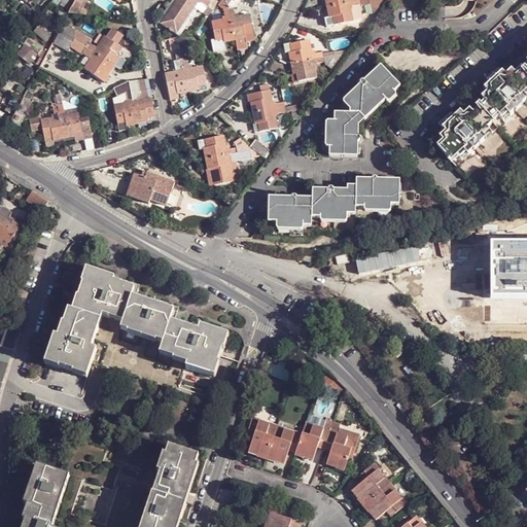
[(78,12),(84,0),(74,0),(69,11),(78,12)]
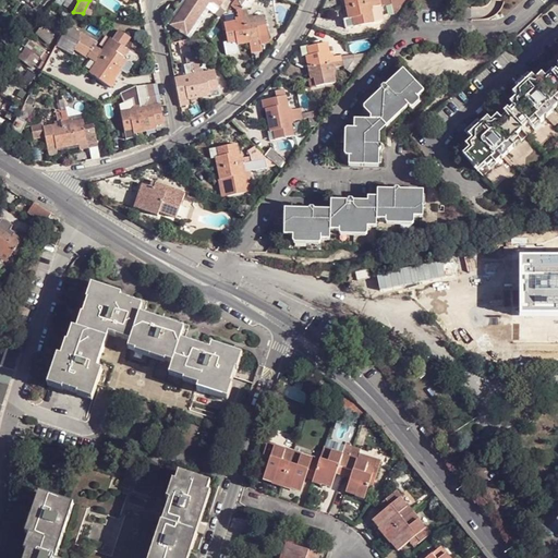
[(189,0),(189,1),(204,12),(210,1),(215,1),(222,5),(226,1),(222,0),(189,0)]
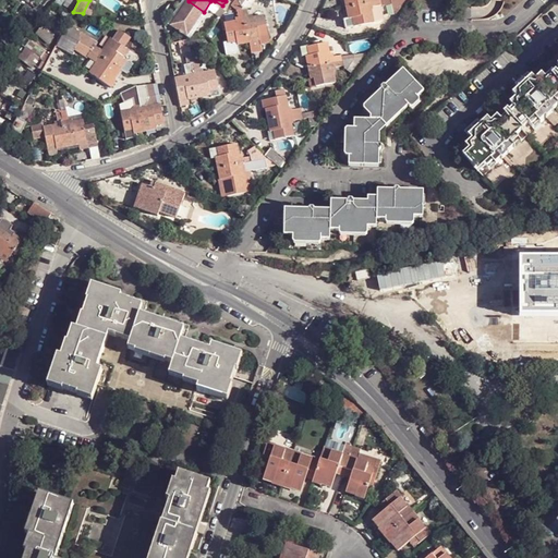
[(350,12),(351,19),(354,17),(355,26),(375,22),(373,10),(375,7),(383,4),(381,0),(380,0),(349,7),(350,12)]
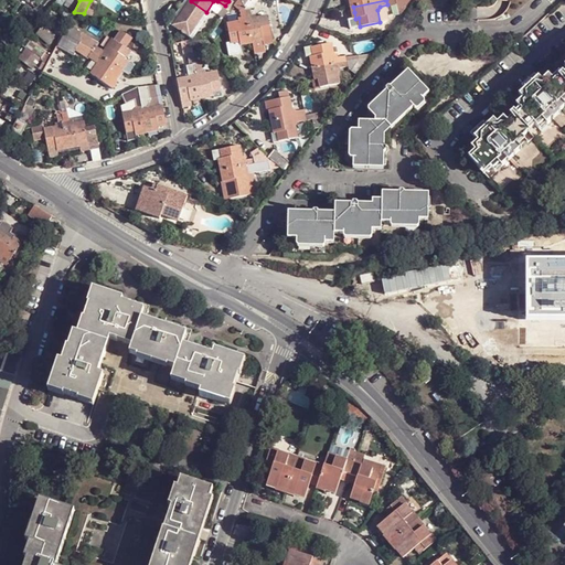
[(397,0),(398,2),(401,14),(411,0),(397,0)]
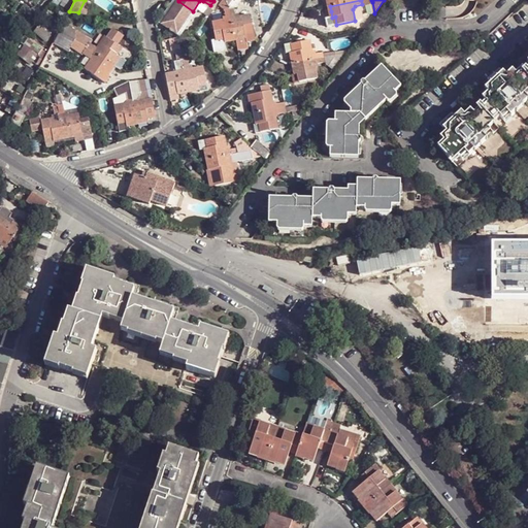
[(178,33),(193,11),(178,1),(171,12),(164,23),(178,33)]
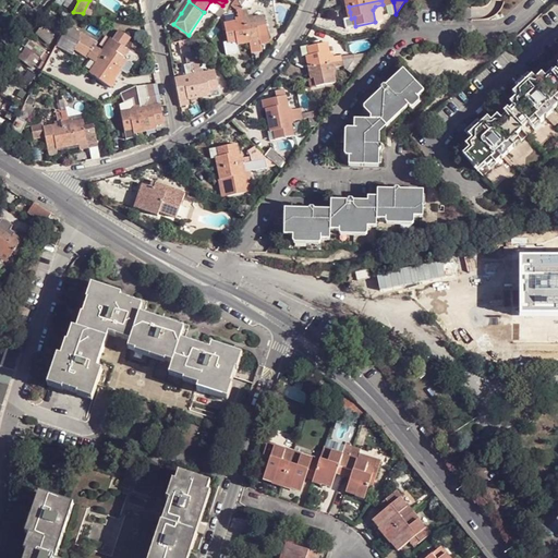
[(204,12),(210,10),(221,17),(230,5),(226,1),(222,5),(215,1),(210,1),(204,12)]
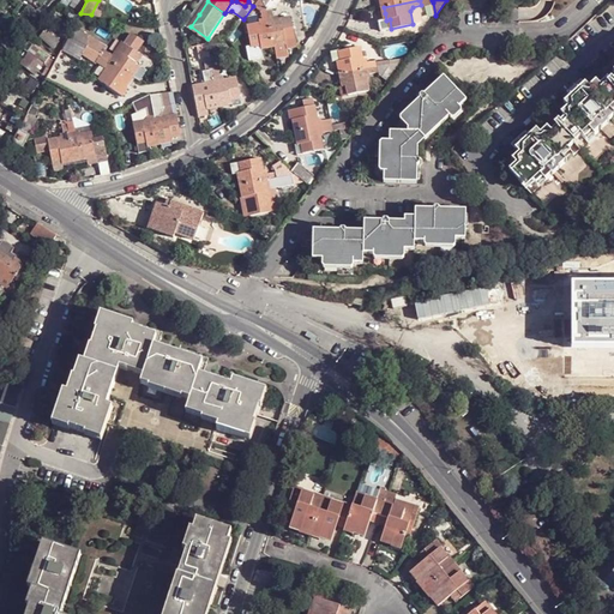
[(247,25),(252,46),(260,44),(262,48),(269,47),(276,46),(268,8),(263,11),(264,18),(262,23),(247,25)]
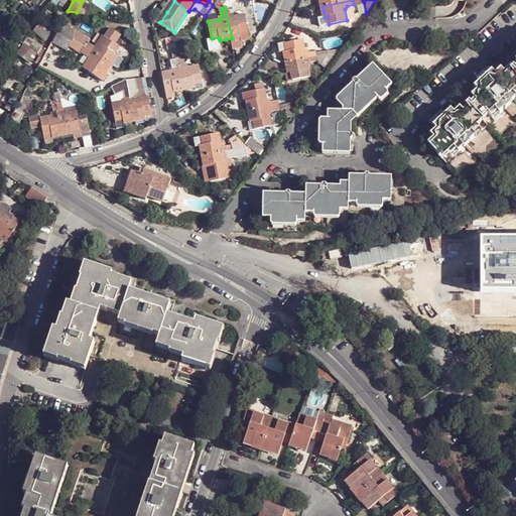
[(246,14),(236,16),(232,14),(230,7),(225,7),(232,38),(237,37),(242,36),(242,33),(249,32),(246,14)]
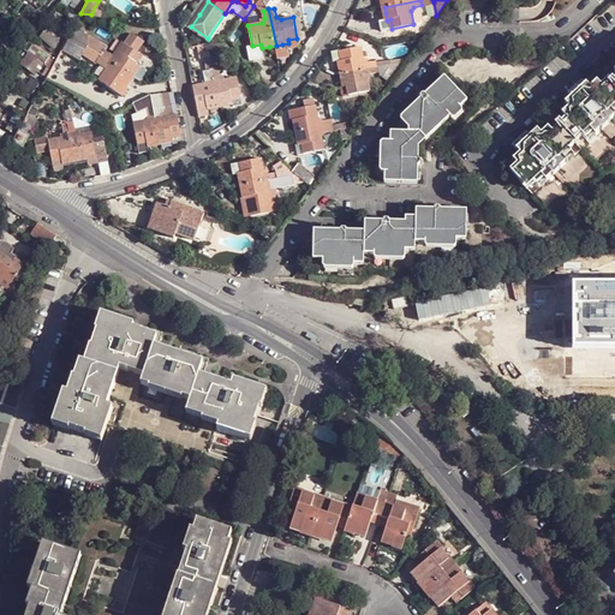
[(225,13),(208,39),(213,40),(232,11),(225,13)]
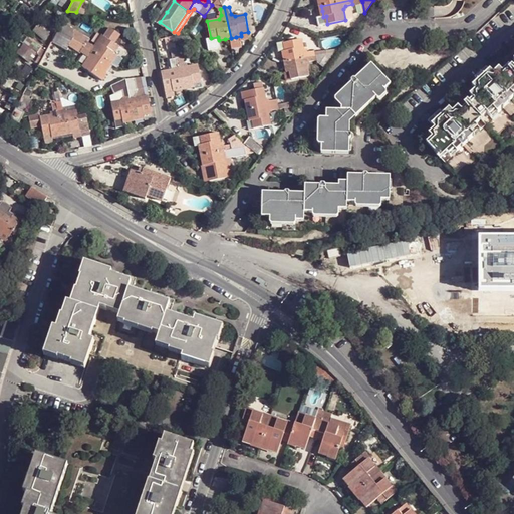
[(74,38),(75,28),(63,22),(59,30),(74,38)]
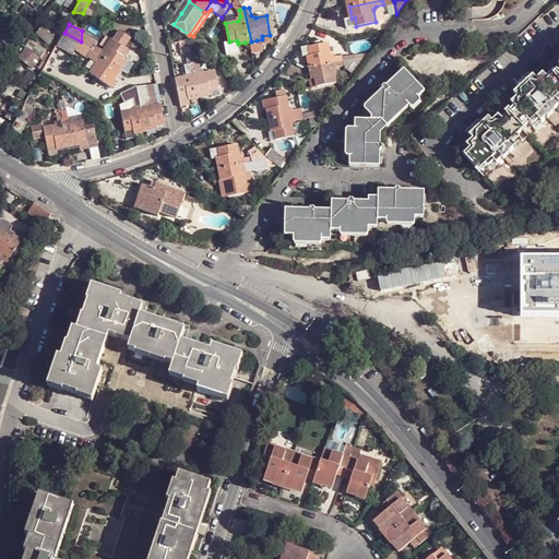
[(94,50),(96,45),(93,43),(95,39),(82,31),(81,42),(94,50)]
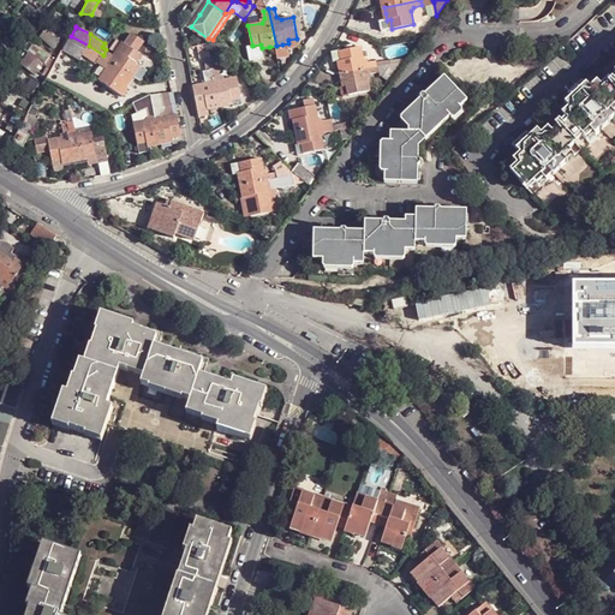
[(69,35),(61,49),(82,60),(89,46),(71,36),(69,35)]
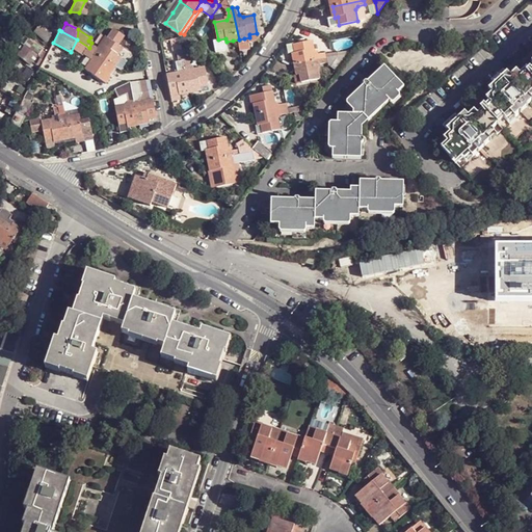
[(89,48),(116,65),(123,55),(120,54),(125,47),(120,45),(125,36),(113,30),(109,37),(103,47),(99,48),(91,43),(89,48)]
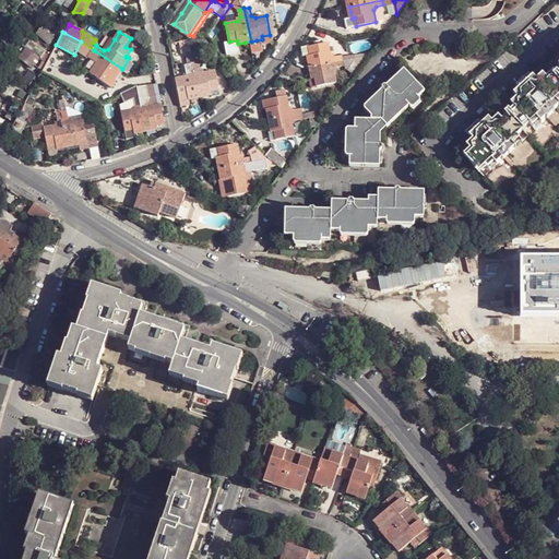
[(310,67),(344,61),(343,56),(335,57),(331,55),(329,43),(310,46),(311,55),(309,56),(310,61),(310,67)]
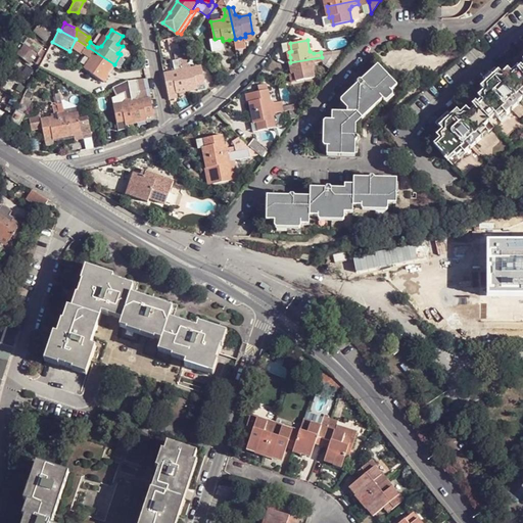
[(341,53),(348,43),(327,46),(321,52),(322,57),(341,53)]
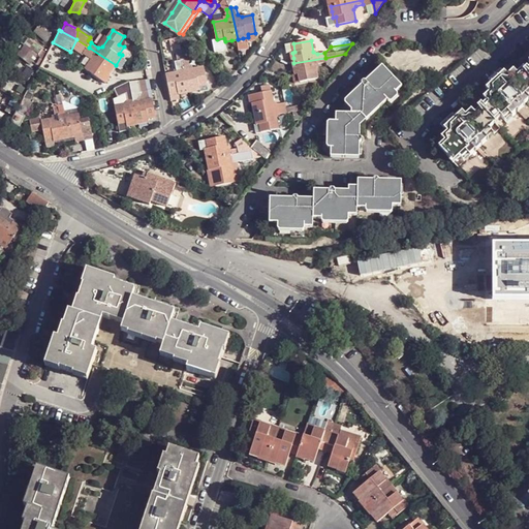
[(128,50),(124,47),(119,54),(122,55),(124,57),(128,50)]
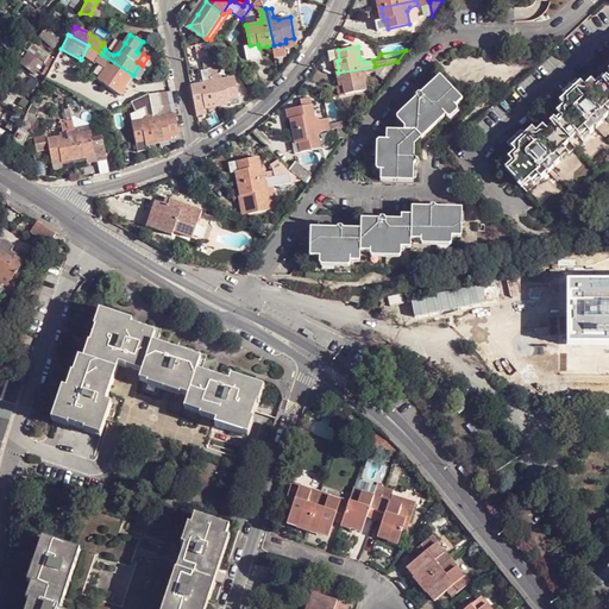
[(130,81),(133,75),(102,55),(99,60),(107,64),(107,68),(100,80),(118,92),(123,83),(126,86),(130,81)]
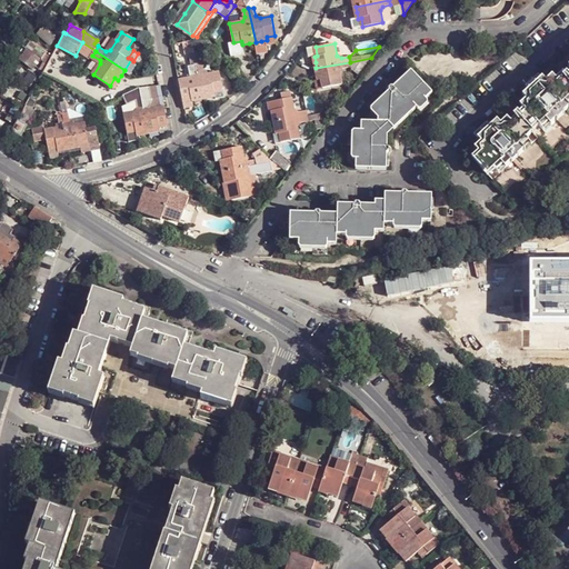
[(228,68),(225,57),(218,58),(220,69),(228,68)]
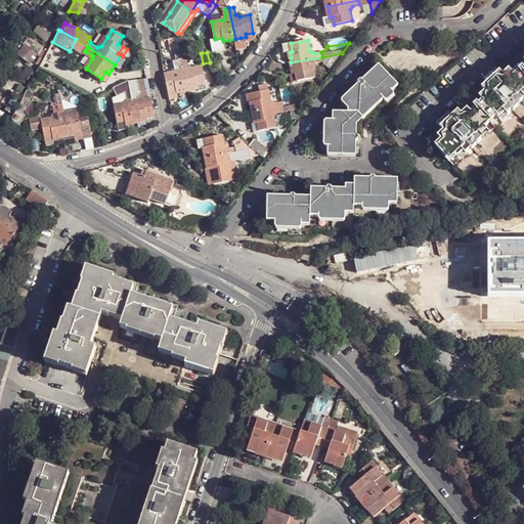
[(342,53),(322,57),(323,61),(324,61),(325,63),(332,68),(342,53)]
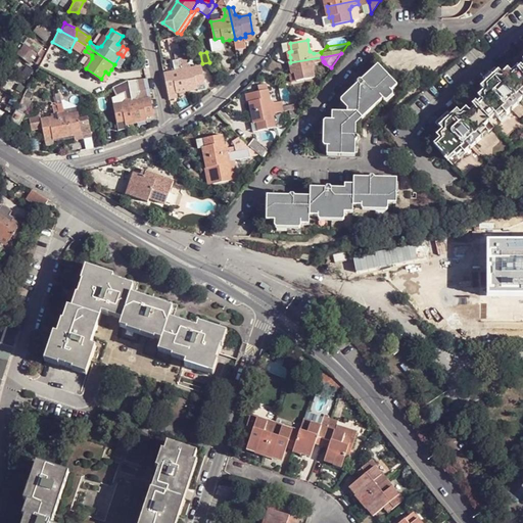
[(114,64),(119,65),(125,57),(123,56),(121,54),(114,64)]
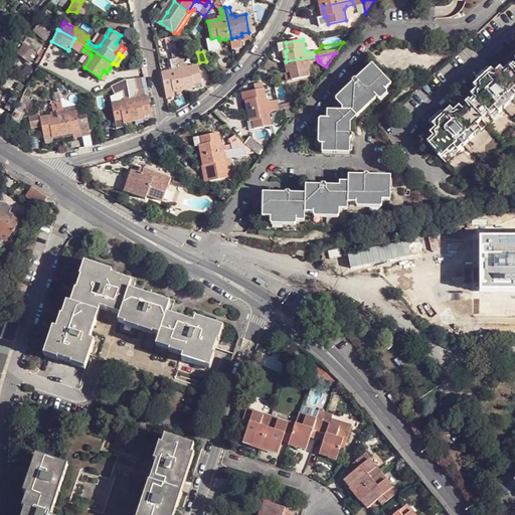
[(317,56),(286,61),(287,66),(288,72),(291,72),(293,79),(310,76),(308,65),(311,62),(318,60),(317,56)]
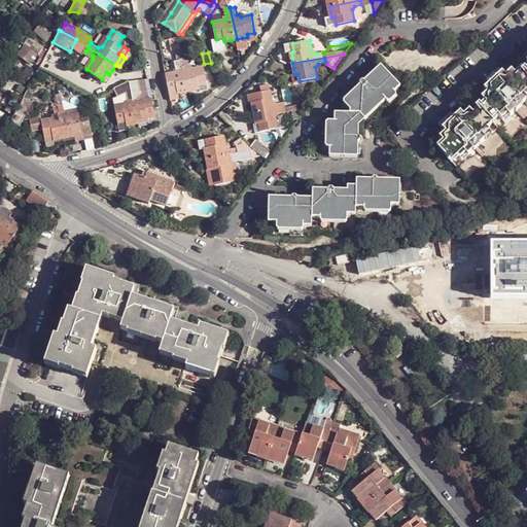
[(166,72),(170,92),(178,90),(178,93),(184,92),(189,91),(183,59),(178,61),(179,67),(176,70),(166,72)]
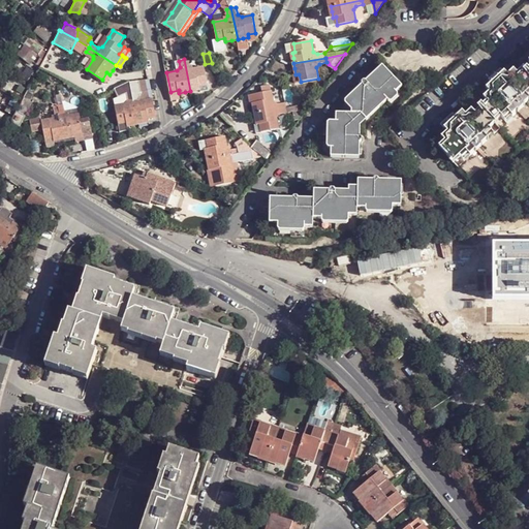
[(205,66),(194,68),(190,65),(189,59),(184,59),(190,91),(195,90),(201,89),(200,86),(209,84),(205,66)]
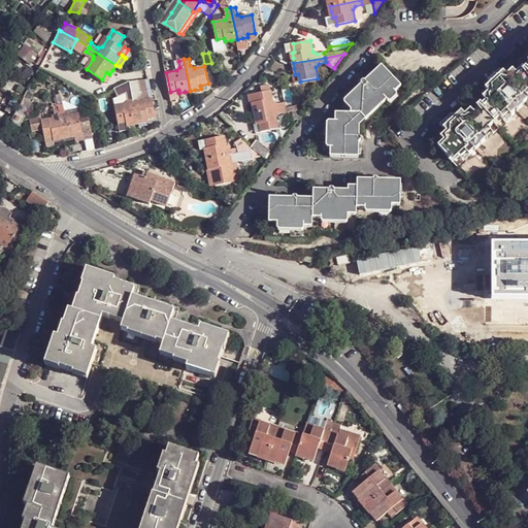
[(402,85),(383,65),(371,76),(361,86),(348,99),(354,105),(353,111),(350,111),(336,111),(335,120),(332,120),(330,146),(330,155),(359,155),(359,146),(360,133),(360,121),(364,117),(366,120),(387,100),(395,92),(402,85)]
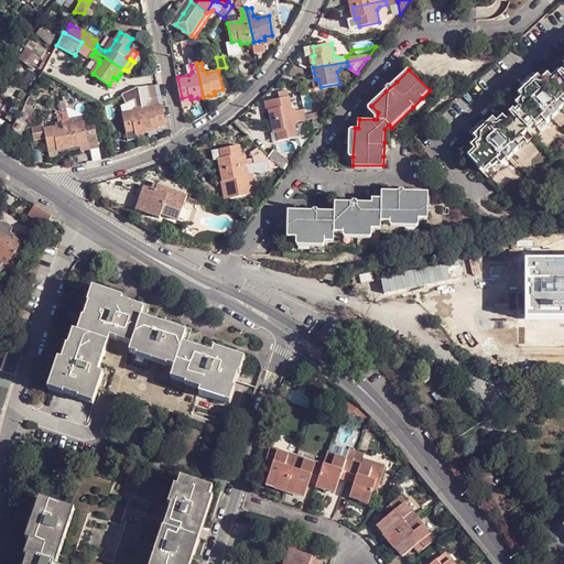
[(563,75),(560,72),(552,77),(549,74),(542,79),(539,76),(520,94),(523,98),(517,104),(521,107),(516,111),(531,129),(537,123),(538,126),(544,120),(546,122),(553,117),(554,118),(560,111),(560,110),(563,106),(563,102),(563,101),(563,75)]
